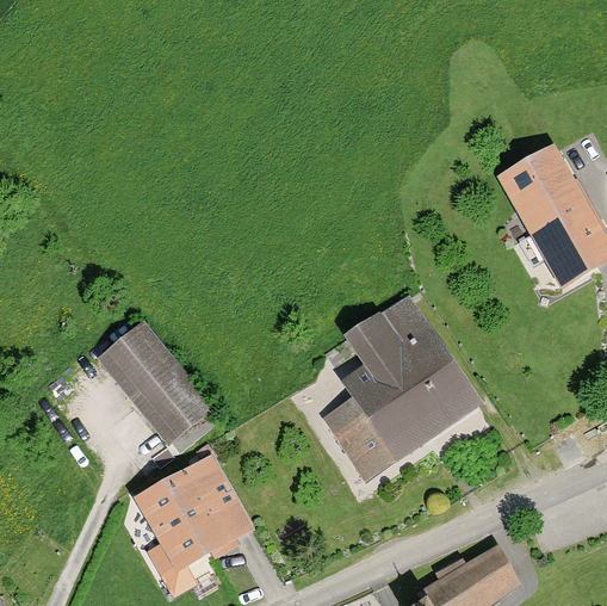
[(606,242),(553,147),(499,178),(559,288),(606,260),(606,242)]
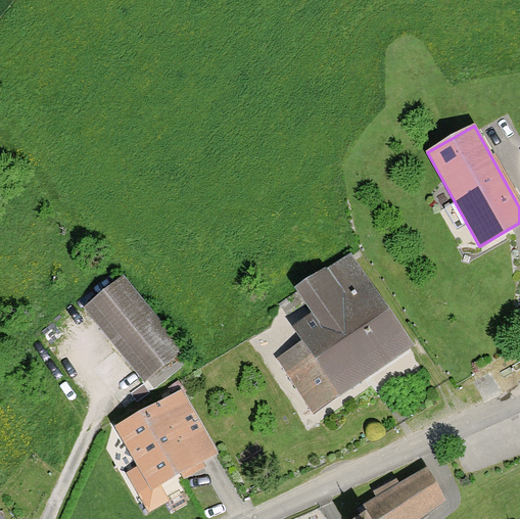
[(411,342),(346,250),(294,286),(311,310),(288,325),(336,393),(411,342)]
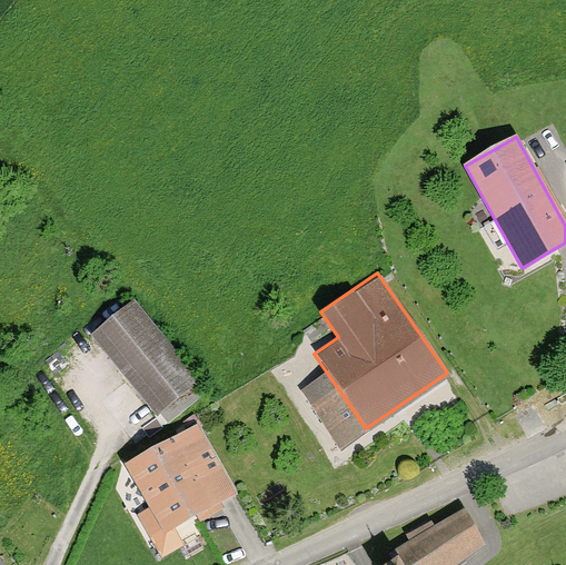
[(196,379),(130,299),(90,331),(155,412),(196,379)]
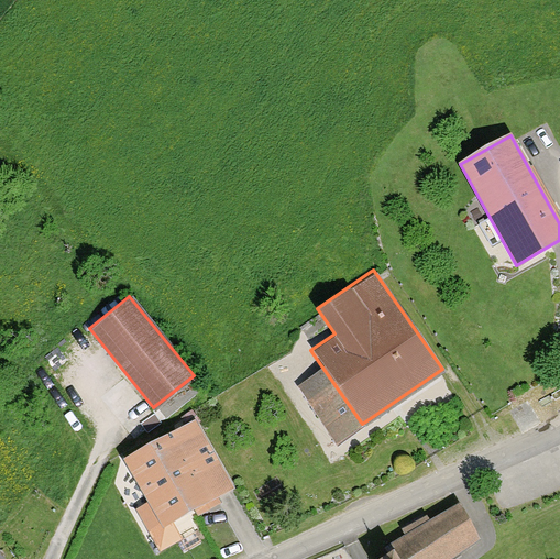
[(195,417),(123,457),(163,529),(234,491),(195,417)]
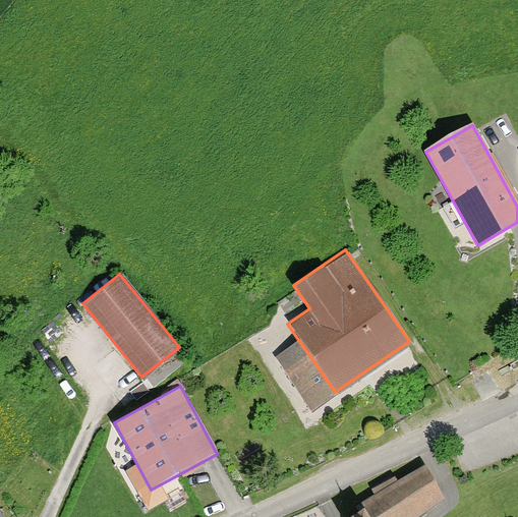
[(427,466),(360,503),(368,516),(418,516),(447,502),(427,466)]
